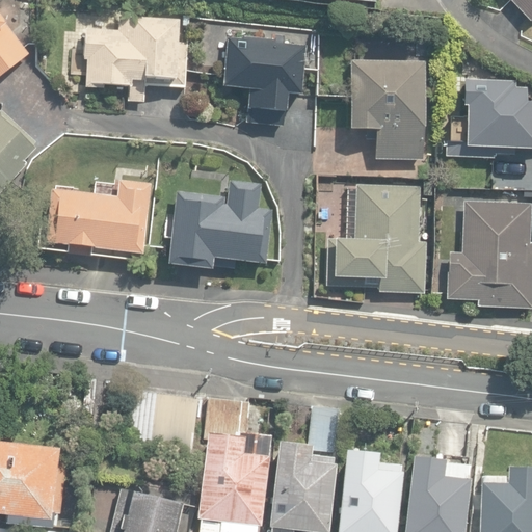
[(531,0),(507,0),(528,23),(531,19),(531,0)]
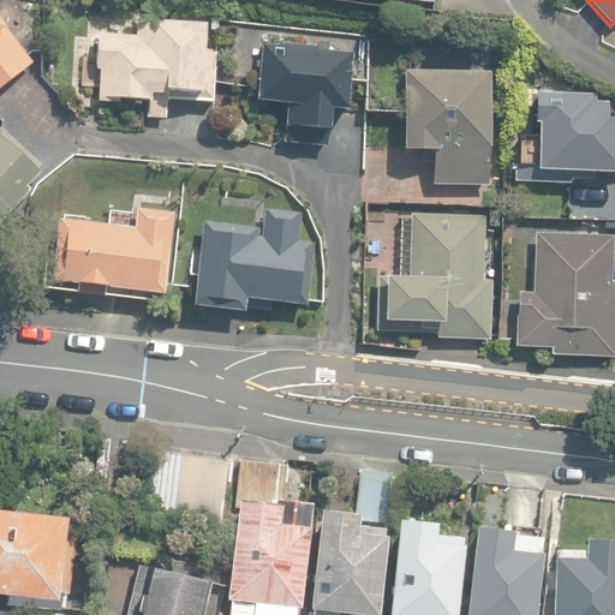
[(0,89),(34,66),(0,18),(0,89)]
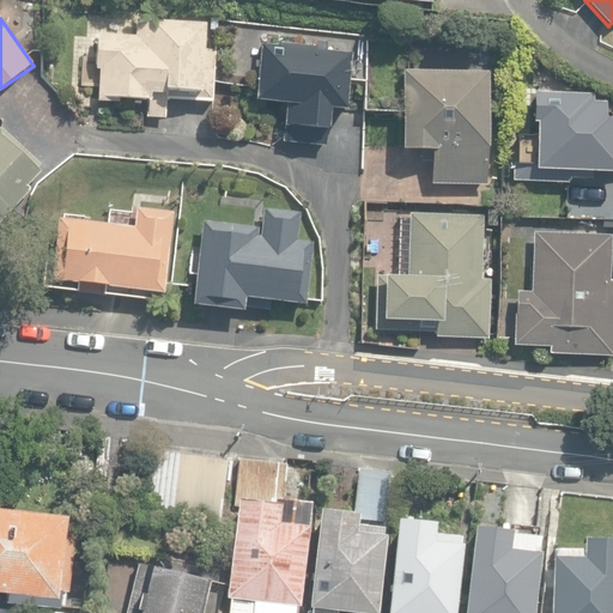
[(147,115),(165,116),(167,99),(213,102),(216,49),(210,49),(211,23),(137,18),(135,36),(98,34),(96,70),(99,70),(98,101),(120,102),(120,98),(147,99),(147,115)]
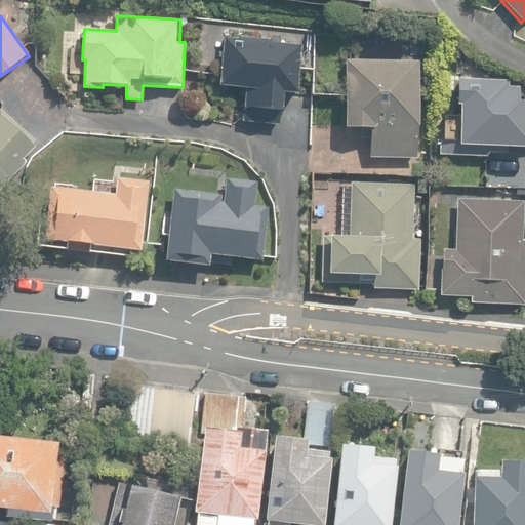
[(241,120),(279,124),(282,92),(297,94),(303,45),(279,42),(279,36),(271,35),(270,40),(225,36),(219,86),(245,88),(241,120)]
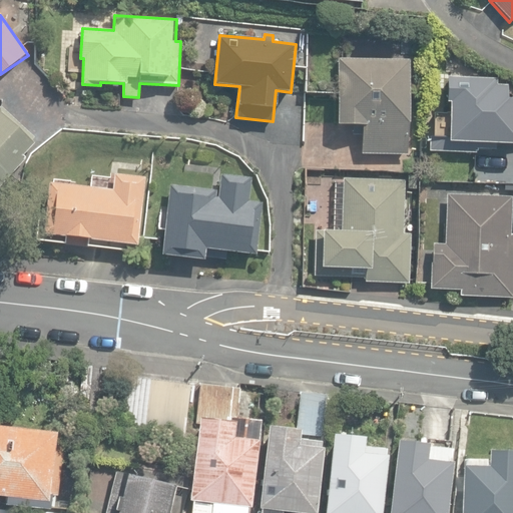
[(361,125),(361,153),(408,154),(409,60),(338,59),(337,124),(361,125)]
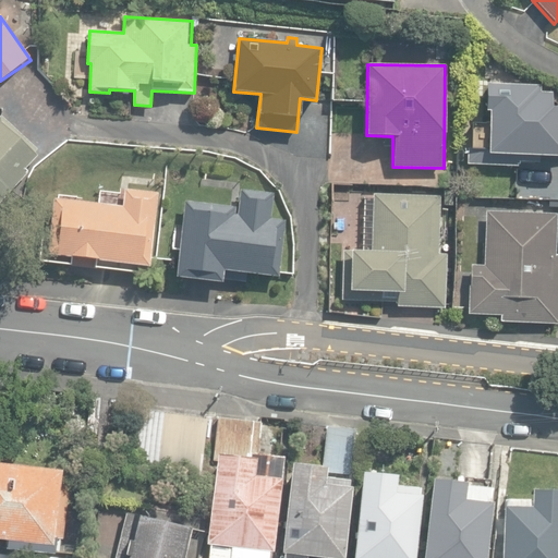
[(465,164),(519,168),(520,162),(537,164),(538,156),(557,157),(557,110),(552,110),(553,93),(541,93),(542,84),(489,81),(487,108),(492,109),(490,125),(473,124),(472,141),(466,141),(465,164)]
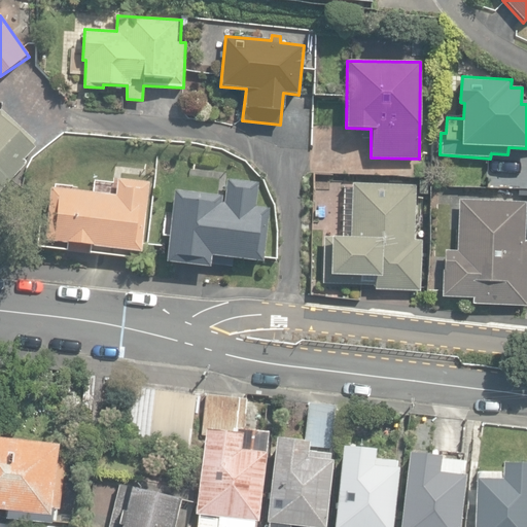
[(43,248),(130,258),(131,250),(142,251),(150,181),(118,178),(116,195),(50,187),(43,248)]
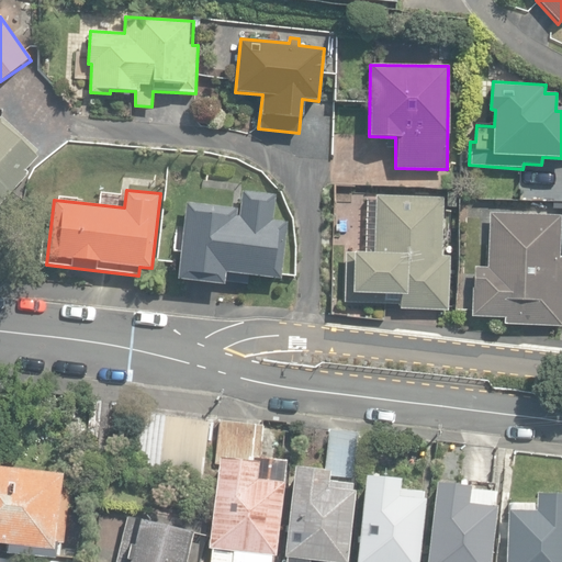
[(176,280),(225,287),(225,282),(246,284),(247,274),(279,279),(287,223),(271,221),(274,195),(239,191),(237,210),(186,203),(176,280)]
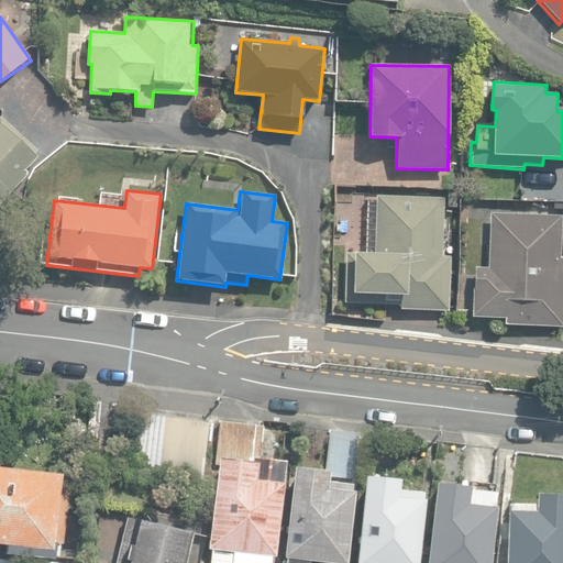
[(446,208),(456,208),(457,192),(448,192),(446,208)]
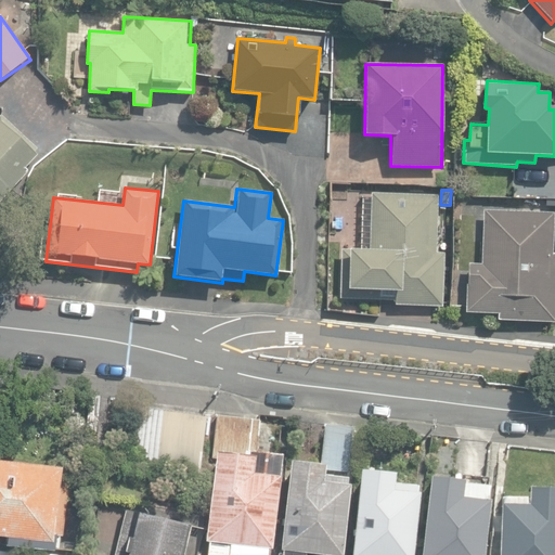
[(394,305),(441,307),(442,253),(435,253),(437,195),(370,193),(370,198),(361,197),(359,250),(340,249),(339,298),(395,300),(394,305)]
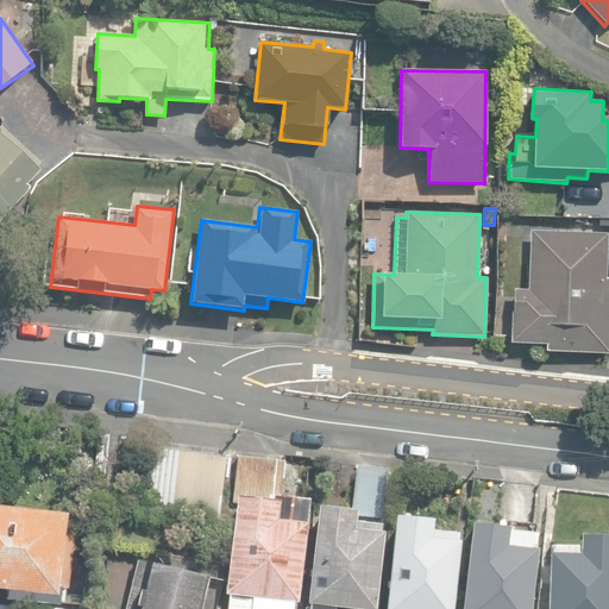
[(544,347),(608,351),(608,324),(608,275),(603,275),(606,231),(528,227),(525,287),(512,286),(509,338),(544,339),(544,347)]
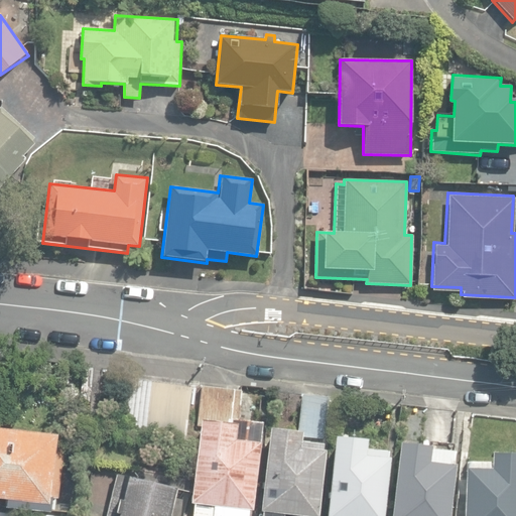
[(72,400),(91,402),(94,367),(75,365),(72,400)]
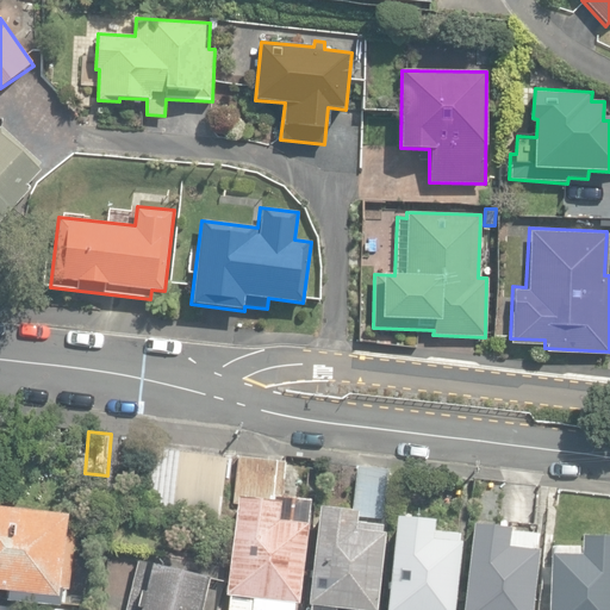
[(173,514),(179,452),(154,448),(147,510),(173,514)]
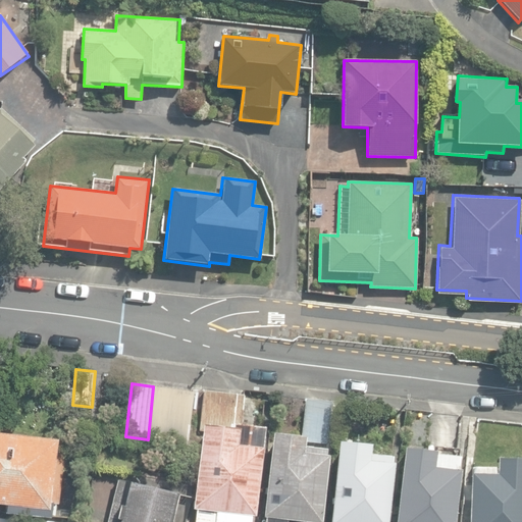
[(195,390),(153,386),(148,439),(189,444),(195,390)]
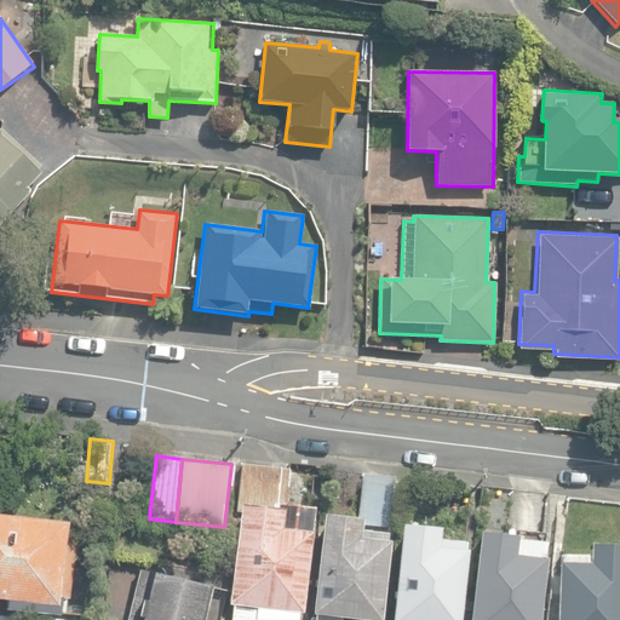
[(245,464),(240,511),(273,515),(274,503),(286,504),(290,469),(245,464)]
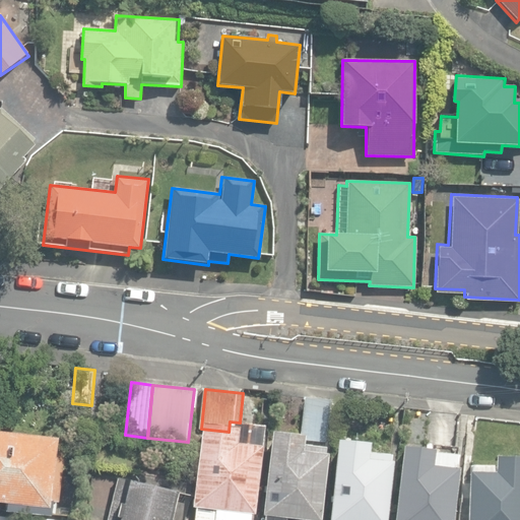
[(285,519),(286,518),(306,519),(319,519),(326,447),(306,446),(307,440),(326,442),(330,401),(303,398),(300,435),(270,432),(261,519),(285,519)]
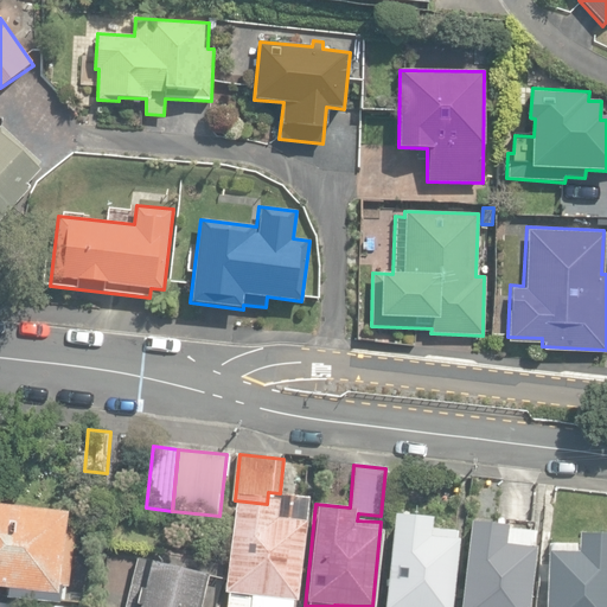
[(308,496),(280,493),(268,492),(267,504),(235,500),(224,606),(293,606),(295,599),(298,600),(308,496)]
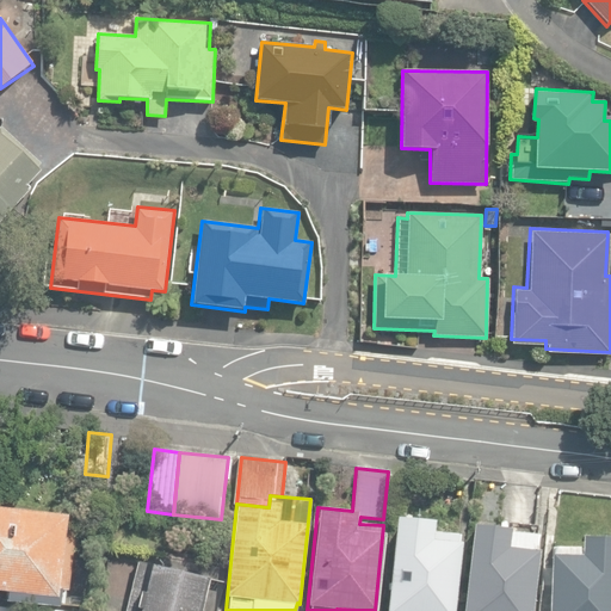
[(7,599),(59,605),(68,514),(0,506),(0,590),(8,591),(7,599)]
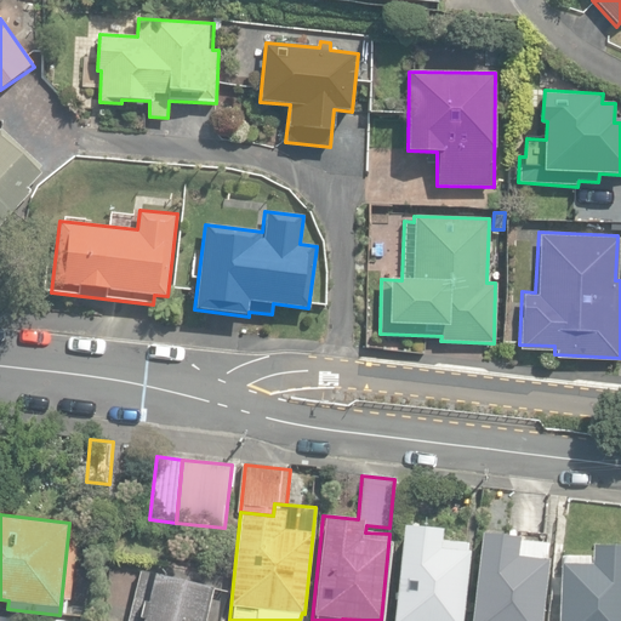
[(393,620),(461,620),(466,542),(442,541),(443,529),(402,525),(393,620)]
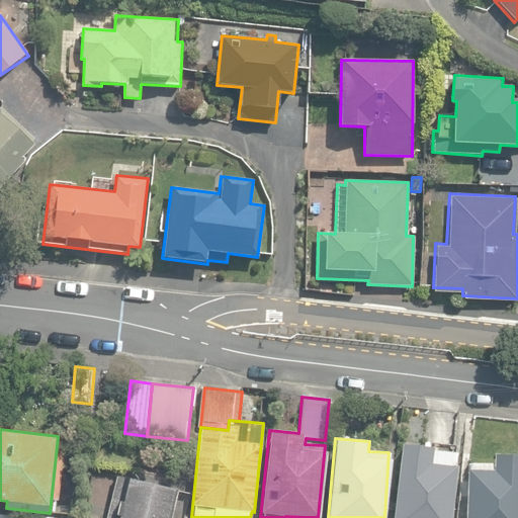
[(394,517),(452,517),(457,465),(454,465),(455,452),(432,450),(432,447),(401,444),(394,517)]
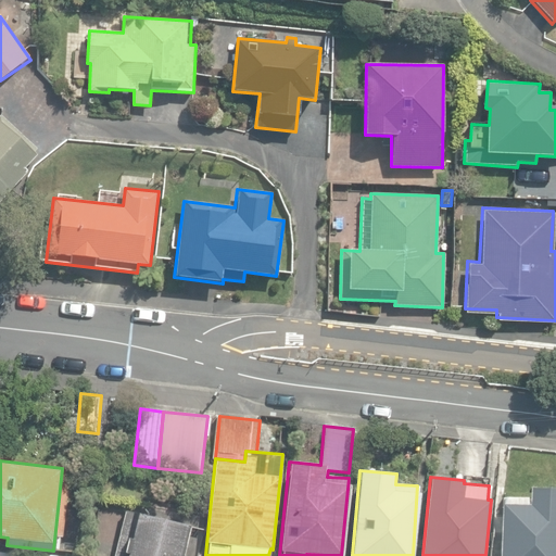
[(555,555),(555,488),(529,487),(529,496),(504,495),(501,555),(555,555)]
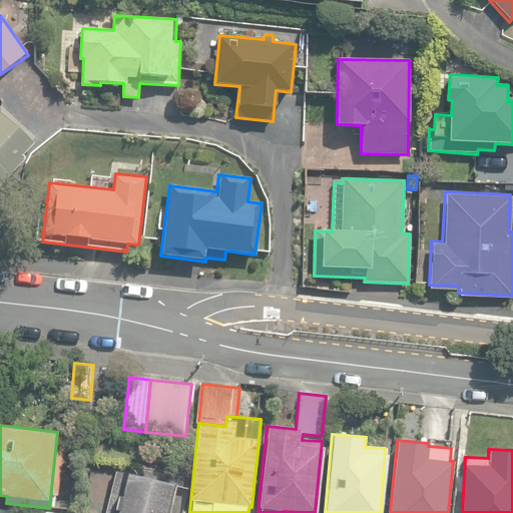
[(116,472),(105,512),(165,512),(172,486),(116,472)]
